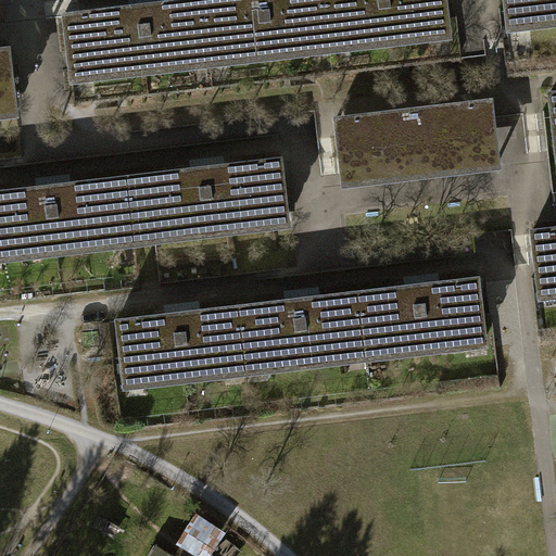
[(184,51),(206,48),(200,0),(63,17),(70,65),(91,62),(92,72),(186,60),(184,51)]
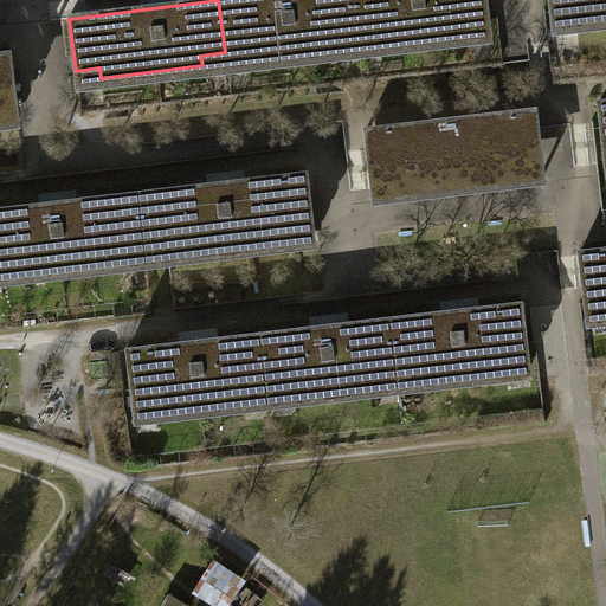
[(334,40),(356,38),(350,0),(220,0),(218,0),(225,52),(245,50),(247,63),(335,52),(334,40)]
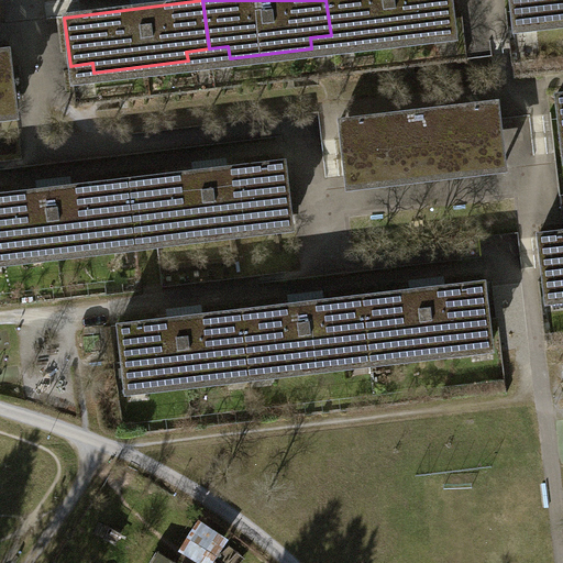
[(431,21),(453,19),(450,0),(326,0),(331,35),(350,33),(351,43),(432,33),(431,21)]
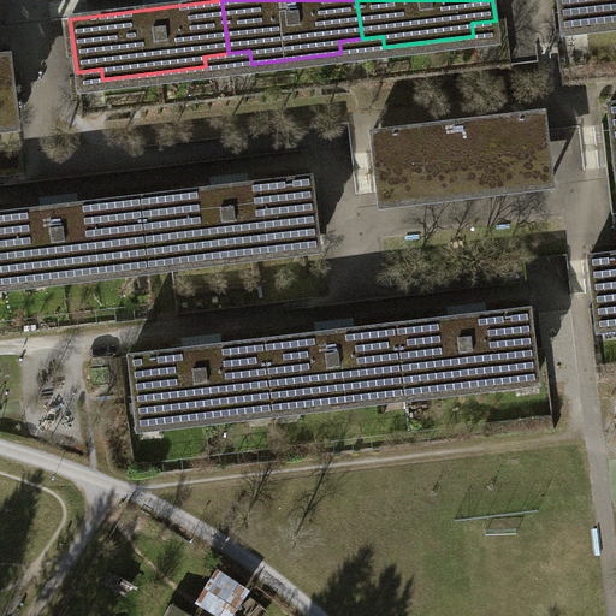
[(615,0),(558,0),(561,16),(584,12),(585,25),(615,21),(615,0)]
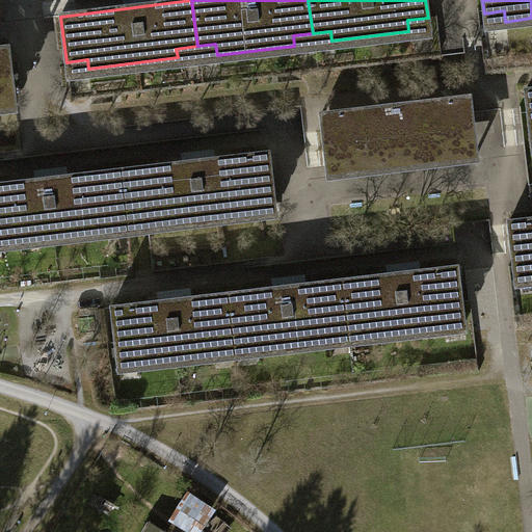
[(8,46),(0,46),(0,107),(16,105),(8,46)]
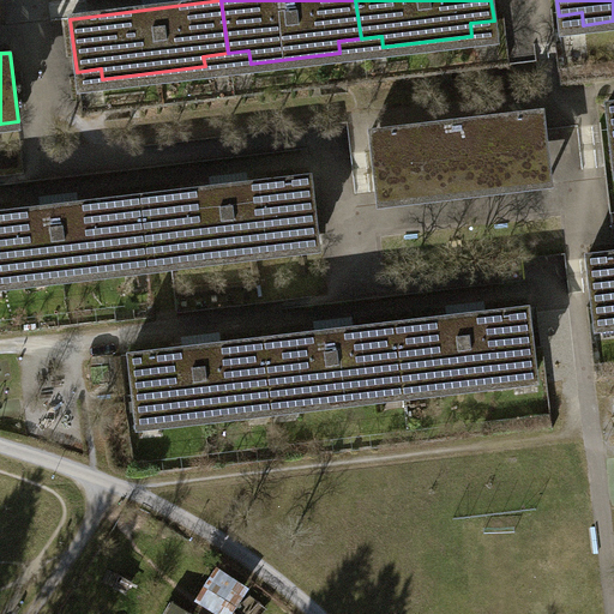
[(541,109),(369,131),(378,198),(549,178),(541,109)]
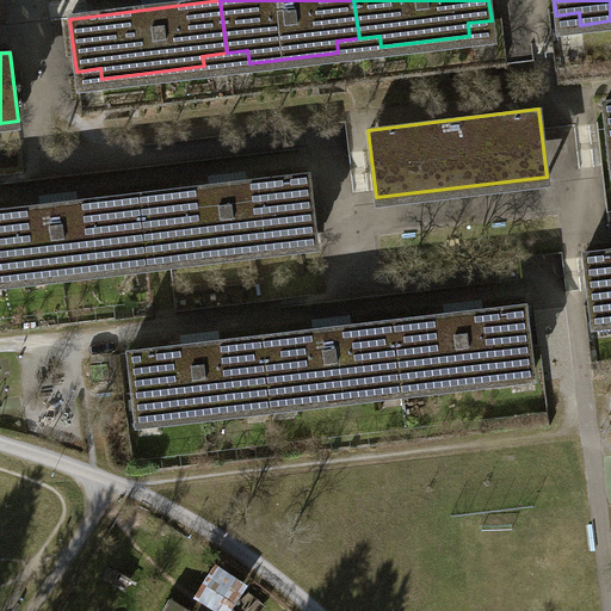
[(135,195),(143,261),(315,240),(307,173),(135,195)]
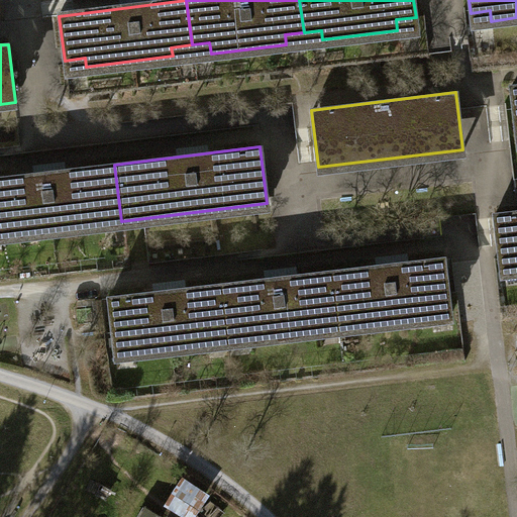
[(0,178),(0,235),(121,221),(114,165),(0,178)]
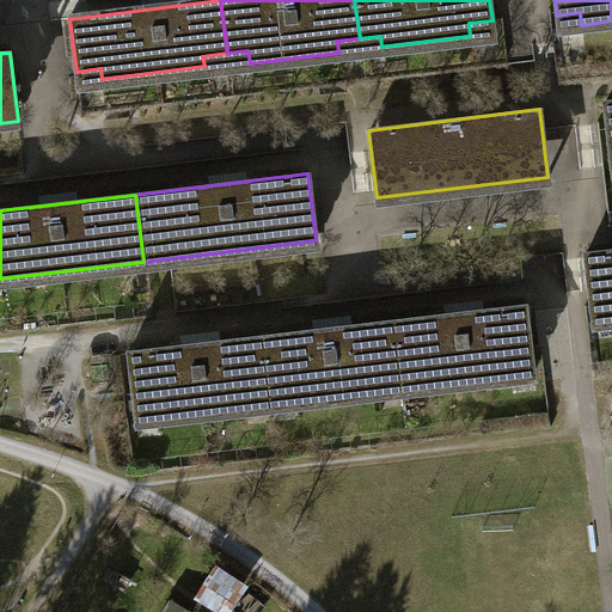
[(611,249),(585,252),(593,323),(611,319),(611,249)]
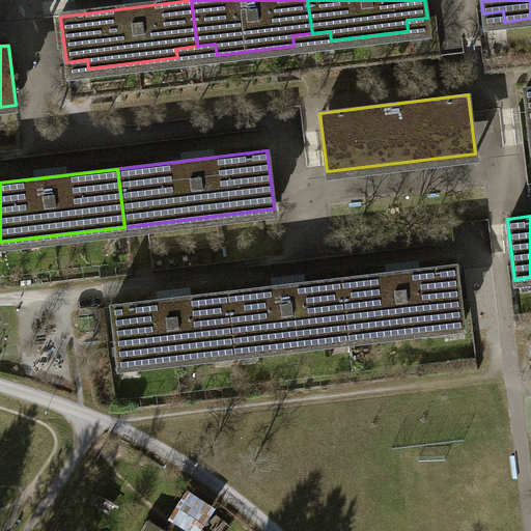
[(454,264),(340,278),(347,337),(462,323),(454,264)]
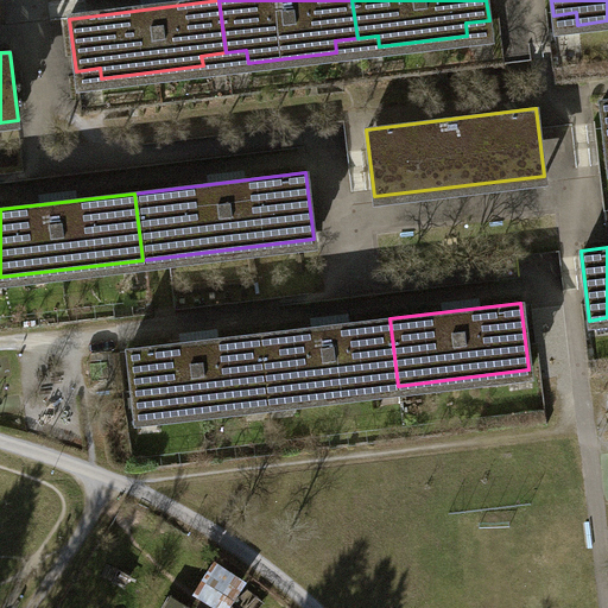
[(390,318),(259,335),(267,401),(398,386),(390,318)]
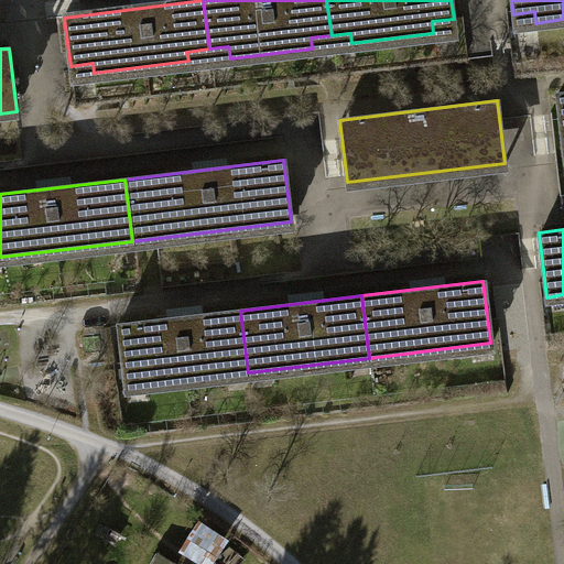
[(563,300),(550,302),(552,325),(563,324),(563,300)]
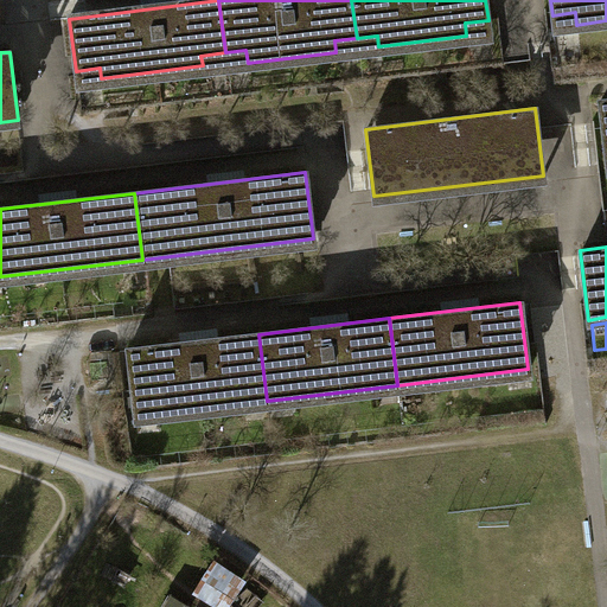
[(259,334),(127,350),(135,417),(267,401),(259,334)]
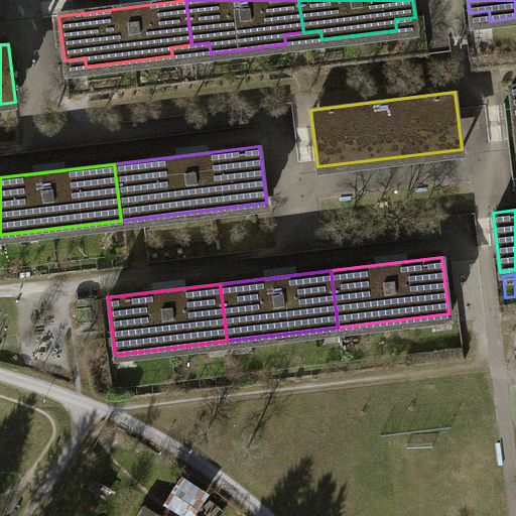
[(186,515),(196,515),(213,491),(185,474),(166,502),(186,515)]
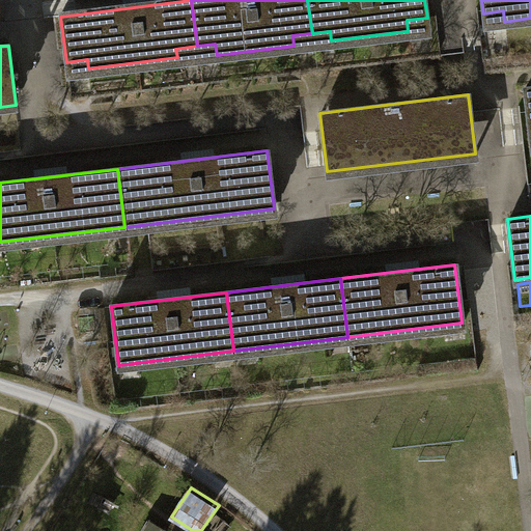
[(217,512),(203,530),(226,530),(232,523),(217,512)]
